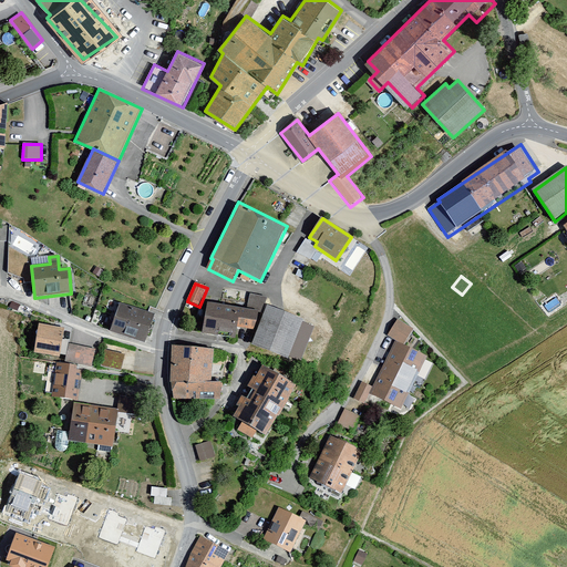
[(203,334),(236,340),(237,328),(257,330),(251,344),(298,361),(313,323),(266,306),(267,299),(250,296),(248,309),(208,303),(203,334)]
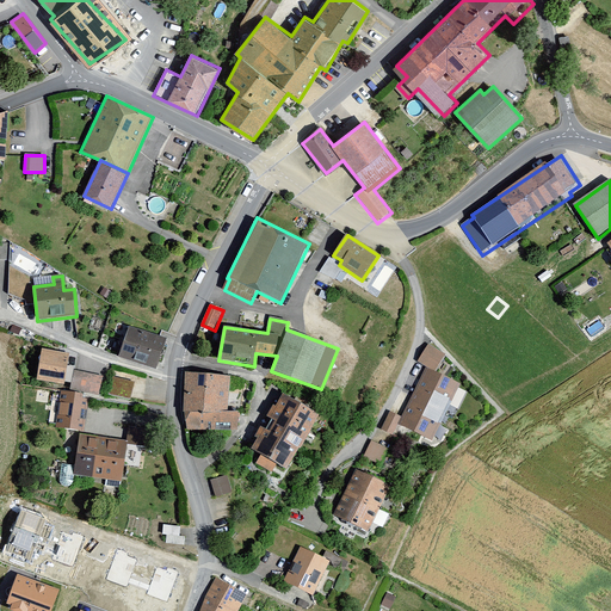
[(167,338),(129,326),(119,357),(158,369),(167,338)]
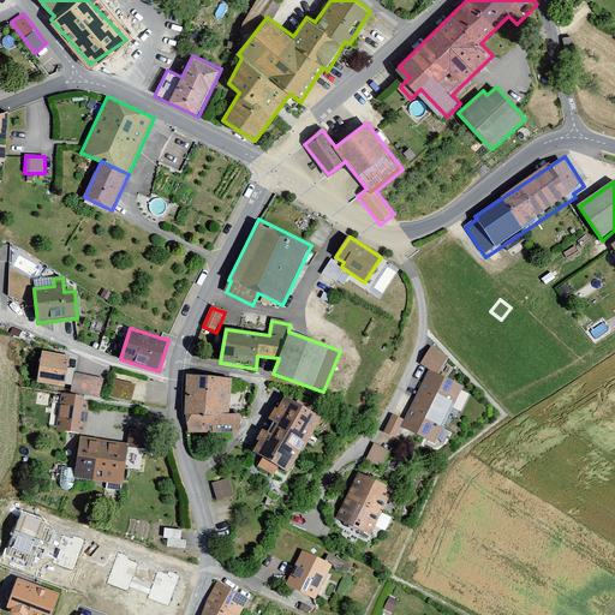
[(440,448),(469,387),(442,375),(451,357),(431,347),(422,366),(428,371),(404,422),(392,416),(383,435),(400,442),(404,433),(440,448)]
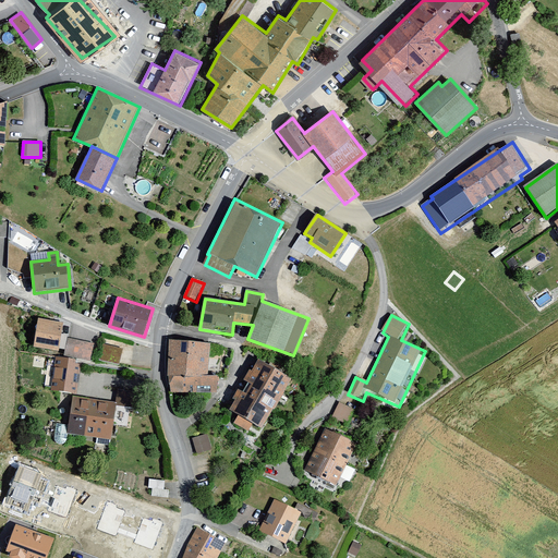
[(39,318),(34,347),(59,351),(64,323),(39,318)]
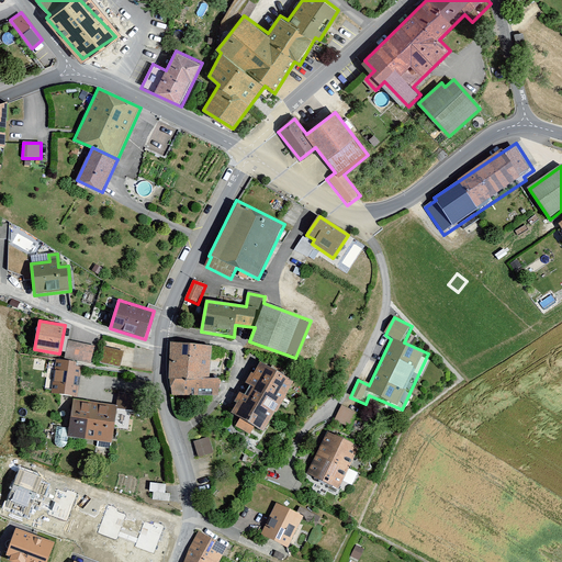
[(94,346),(69,341),(66,360),(91,364),(94,346)]
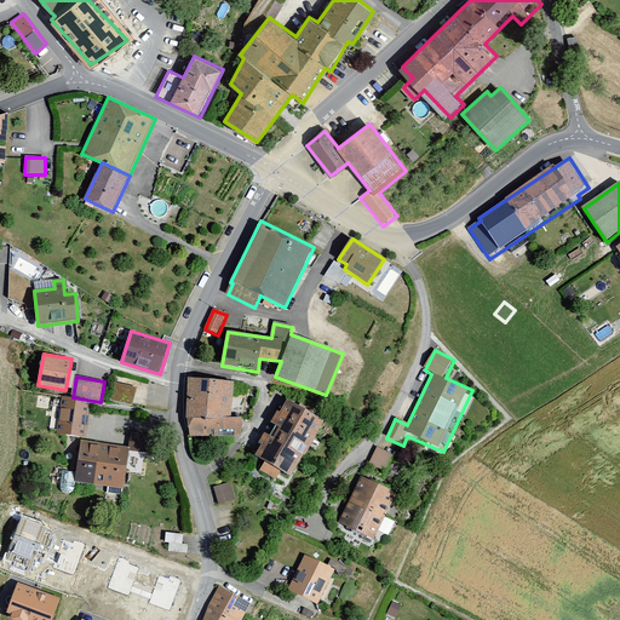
[(236,380),(187,378),(185,418),(191,438),(244,441),(245,415),(235,415),(236,380)]
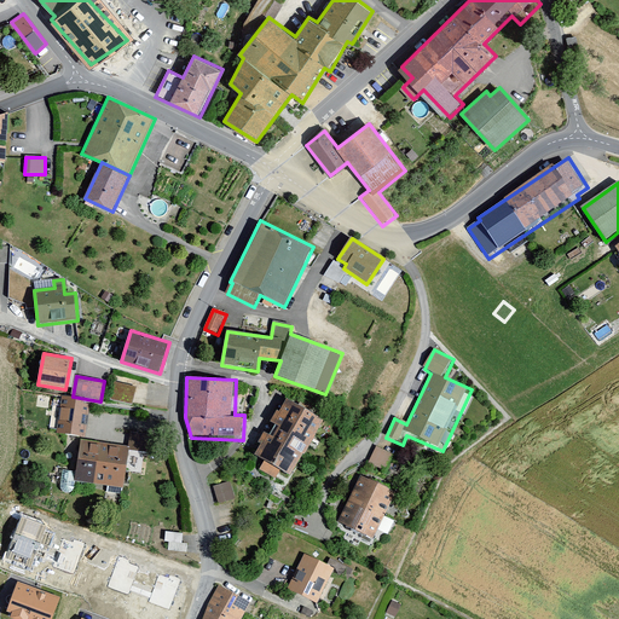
[(282,470),(289,474),(320,420),(287,401),(279,414),(277,411),(271,422),(277,426),(272,435),(264,431),(258,441),(261,444),(255,455),(265,461),(259,470),(277,480),(282,470)]
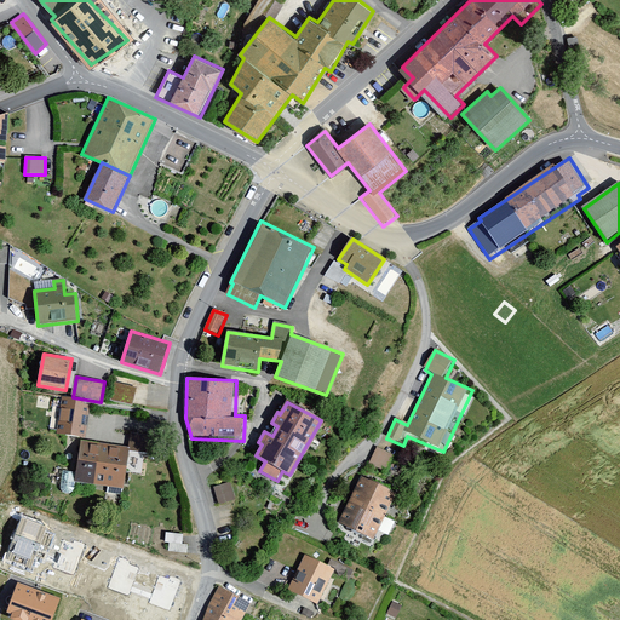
[(89,414),(62,409),(58,435),(69,437),(68,443),(82,446),(76,481),(125,489),(132,449),(84,441),(89,414)]
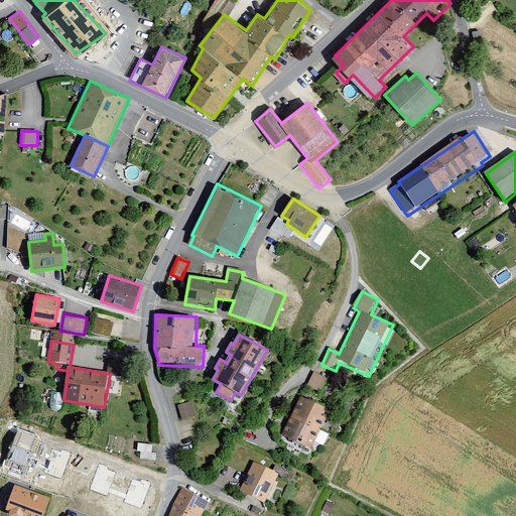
[(313,374),(307,387),(320,394),(327,381),(313,374)]
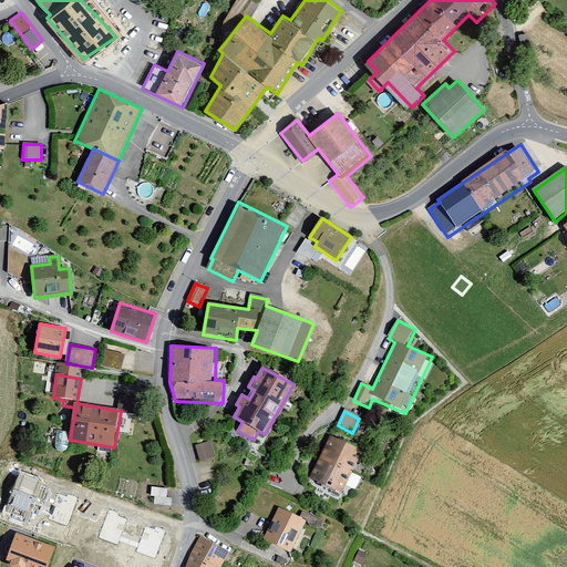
[(311,478),(342,494),(362,453),(331,437),(311,478)]
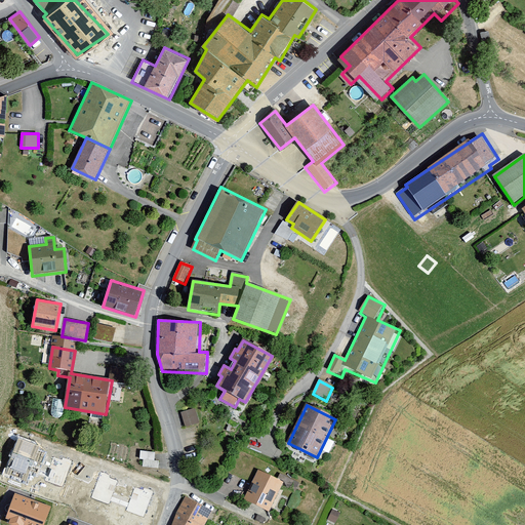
[(183,410),(185,427),(200,425),(197,408),(183,410)]
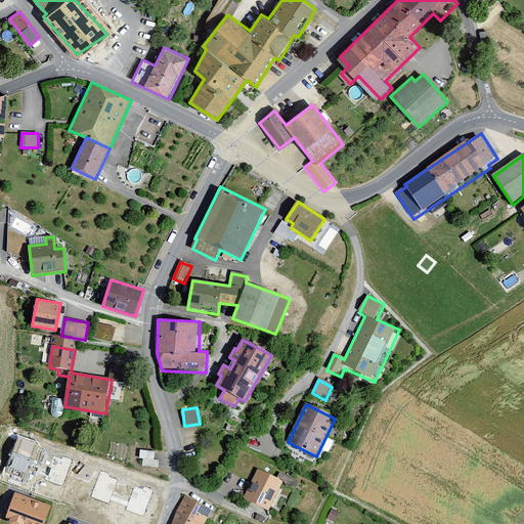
[(17,438),(6,474),(27,480),(38,444),(17,438)]
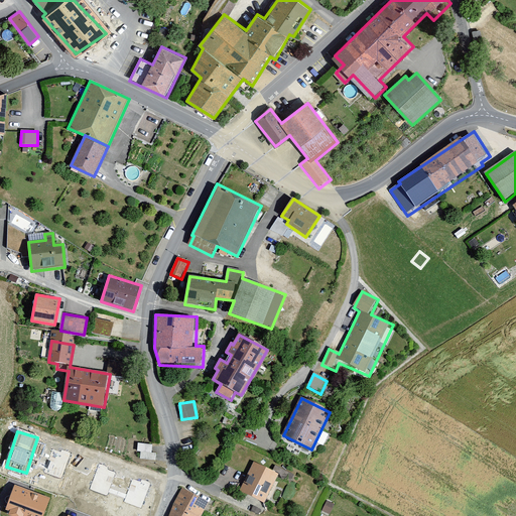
[(153,444),(138,443),(138,453),(141,453),(140,461),(157,462),(158,454),(152,454),(153,444)]
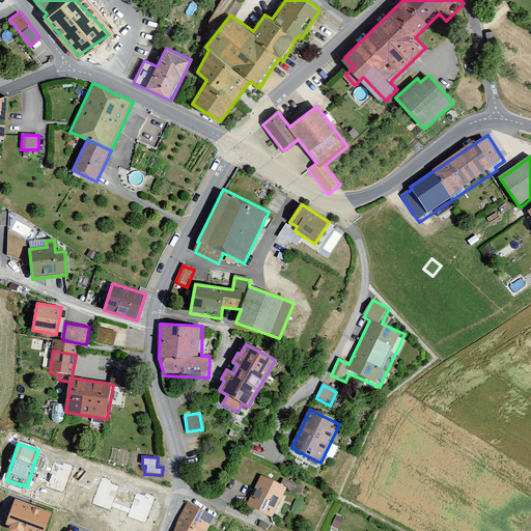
[(247,506),(272,519),(287,490),(262,476),(247,506)]
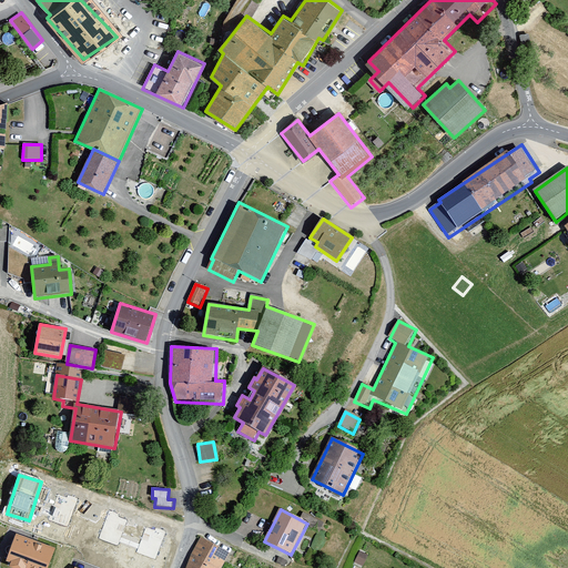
[(47,567),(56,548),(17,534),(4,566),(11,567),(47,567)]
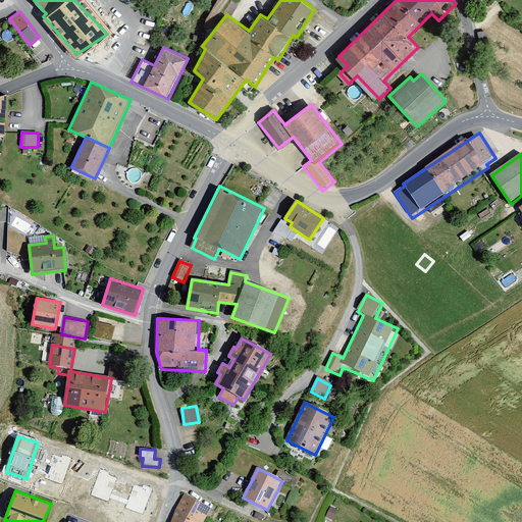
[(203,521),(211,508),(186,494),(170,521),(203,521)]
